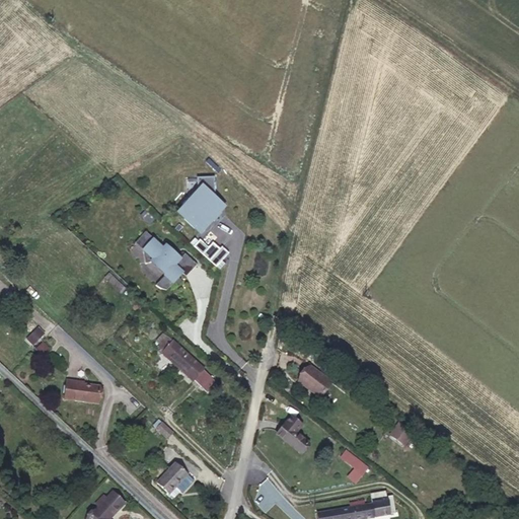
[(213,177),(198,177),(198,198),(189,208),(192,211),(184,219),(200,232),(212,219),(214,221),(221,212),(217,209),(222,204),(214,197),(214,186),(215,186),(215,181),(214,181),(213,177)]
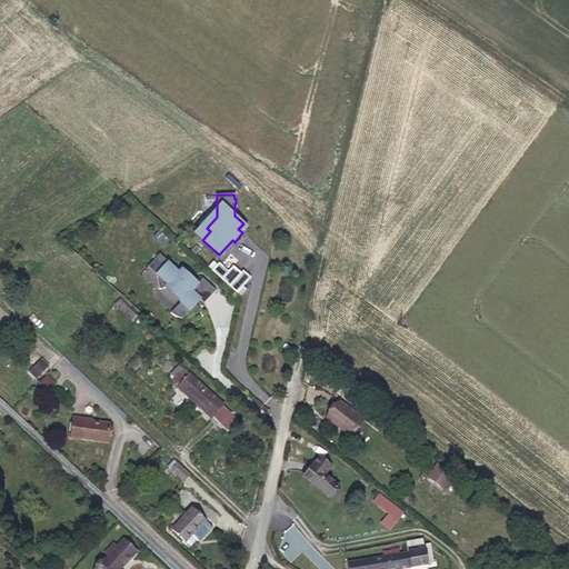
[(169,240),(158,230),(152,236),(163,246),(169,240)]
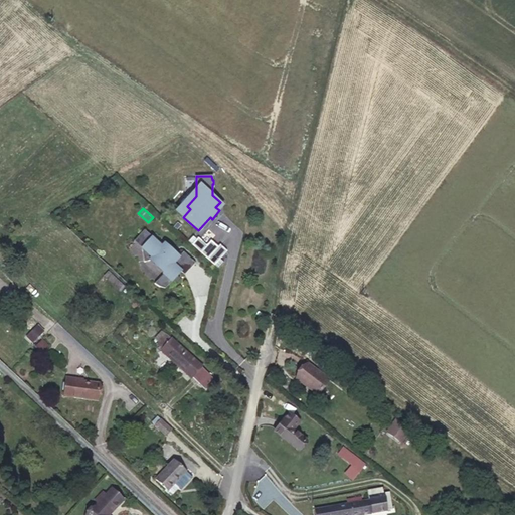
[(144,229),(133,240),(142,248),(142,249),(142,250),(142,251),(142,252),(142,253),(143,254),(142,254),(143,255),(143,256),(143,258),(144,258),(143,259),(144,259),(144,260),(144,261),(145,262),(150,261),(164,273),(155,283),(155,284),(156,284),(157,284),(158,284),(158,285),(160,285),(164,285),(165,285),(166,285),(167,285),(172,281),(172,280),(175,283),(180,278),(177,275),(181,271),(184,274),(195,262),(183,250),(178,255),(164,242),(163,244),(153,235),(152,236),(144,229)]
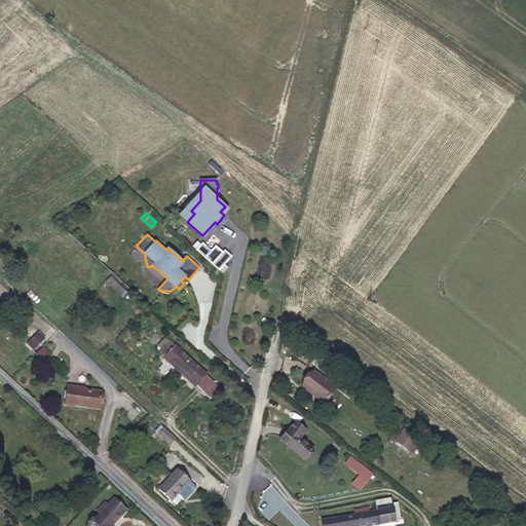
[(200,243),(197,240),(191,246),(222,273),(228,267),(224,264),(231,256),(224,250),(222,252),(215,245),(211,250),(202,242),(200,243)]
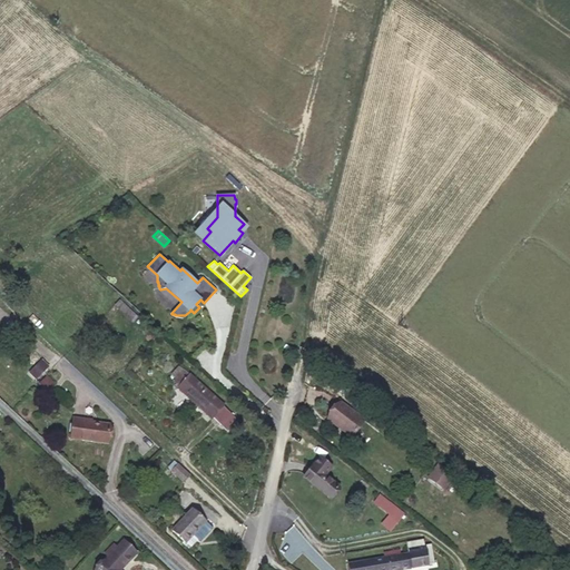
[(137,316),(125,305),(120,311),(133,321),(137,316)]
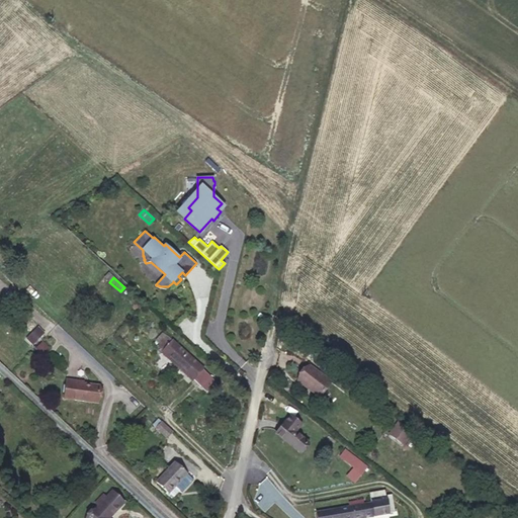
[(42,333),(37,328),(26,339),(32,344),(42,333)]
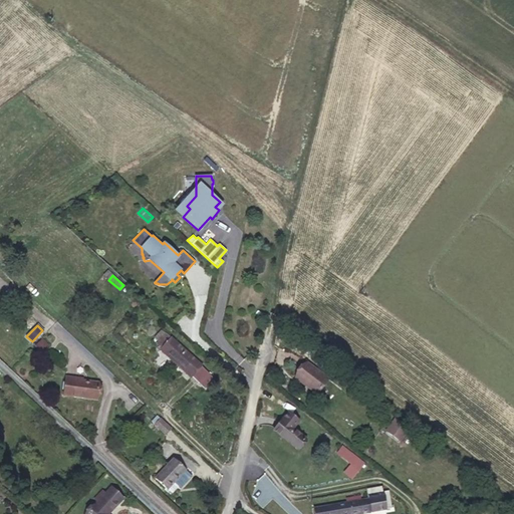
[(159,342),(166,333),(162,330),(154,338),(159,342)]
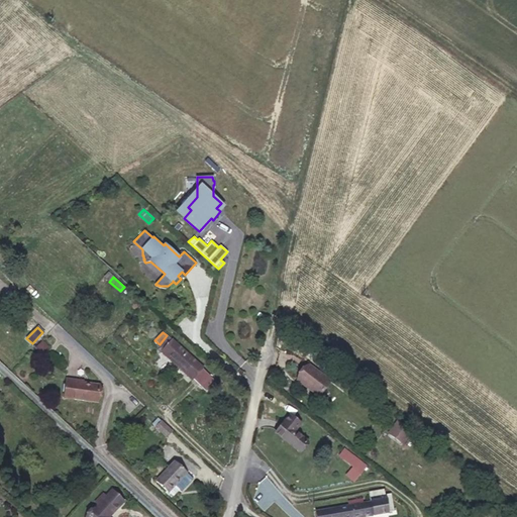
[(202,369),(167,335),(160,344),(158,345),(163,349),(162,351),(192,379),(193,379),(200,385),(209,376),(202,369)]
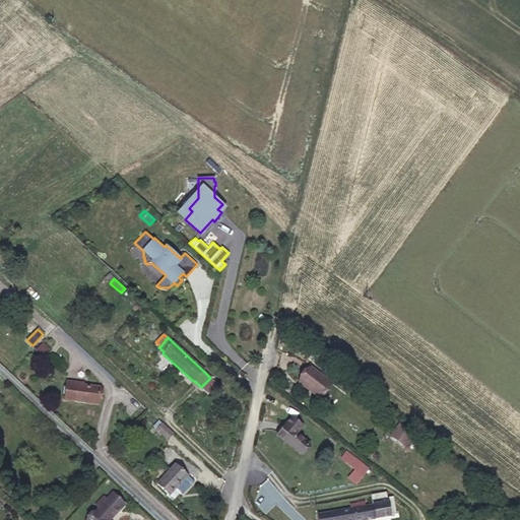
[(332,384),(311,367),(299,382),(321,399),(332,384)]
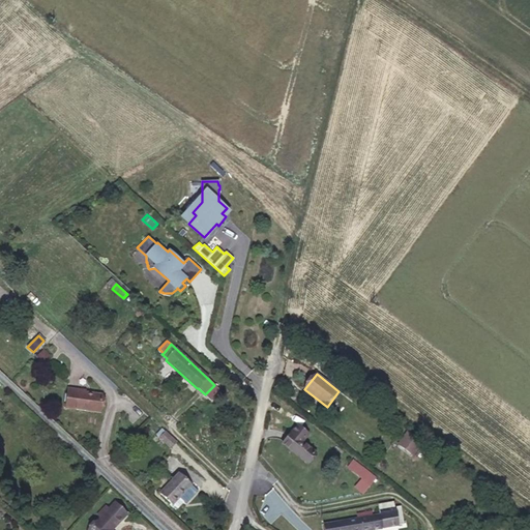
[(65,408),(99,412),(101,394),(78,391),(78,389),(67,388),(65,408)]
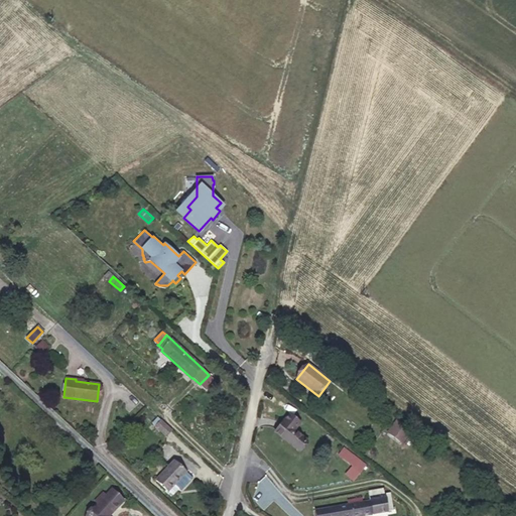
[(282,421),(275,431),(294,447),(296,444),(300,448),(306,440),(293,430),(300,421),(289,413),(283,421),(282,421)]
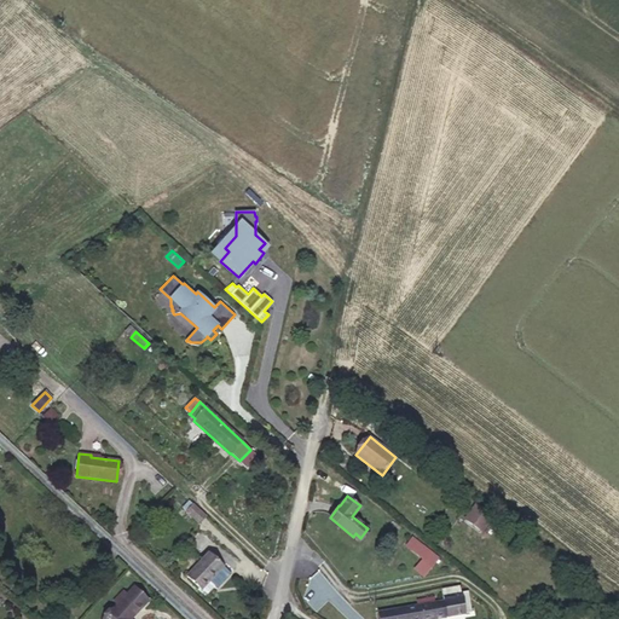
[(206,516),(192,504),(186,512),(200,524),(206,516)]
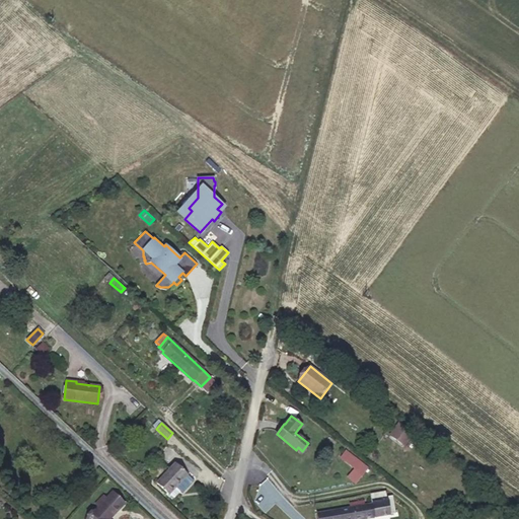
[(413,433),(398,423),(389,435),(403,446),(413,433)]
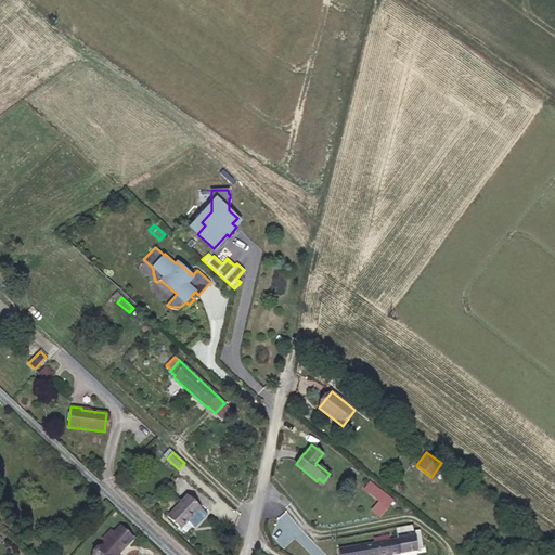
[(378,501),(385,493),(370,481),(364,489),(378,501)]
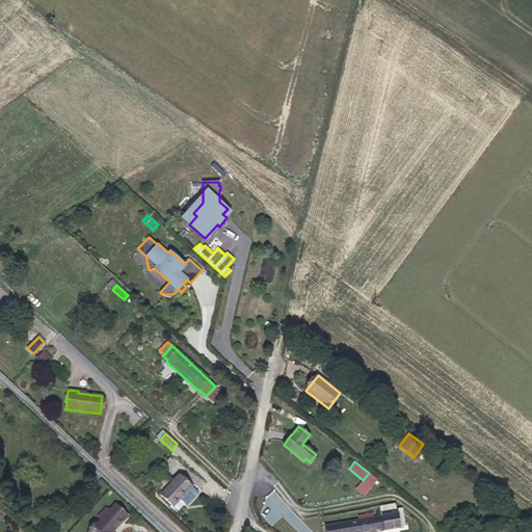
[(377,480),(369,473),(363,480),(358,485),(367,491),(377,480)]
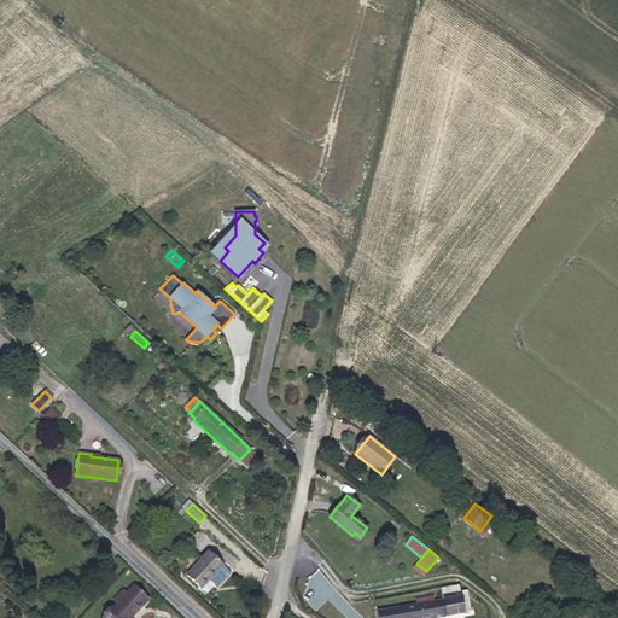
[(207,578),(209,581),(223,565),(209,552),(187,576),(199,587),(207,578)]
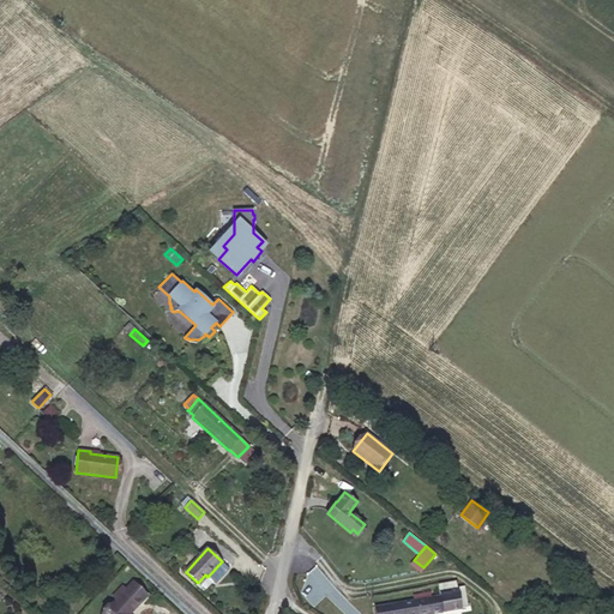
[(420,572),(423,567),(414,560),(410,564),(420,572)]
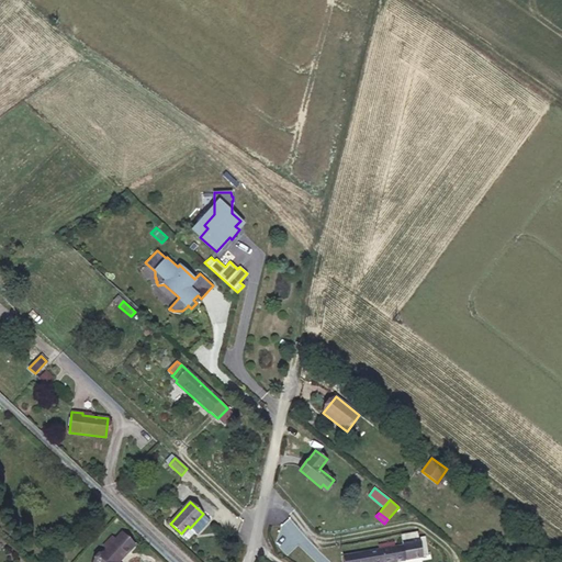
[(203,514),(190,528),(197,535),(210,520),(203,514)]
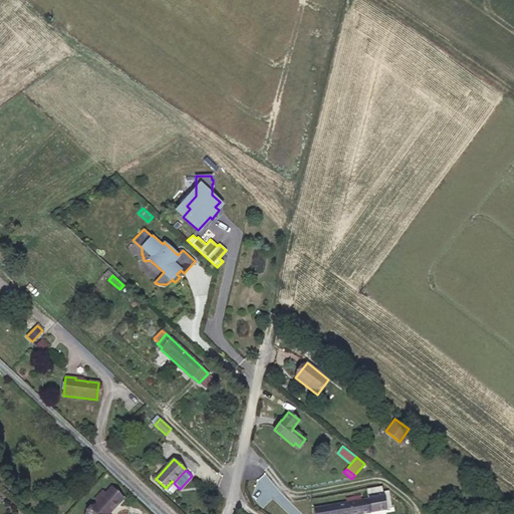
[(174,483),(172,481),(166,488),(172,494),(178,487),(174,483)]
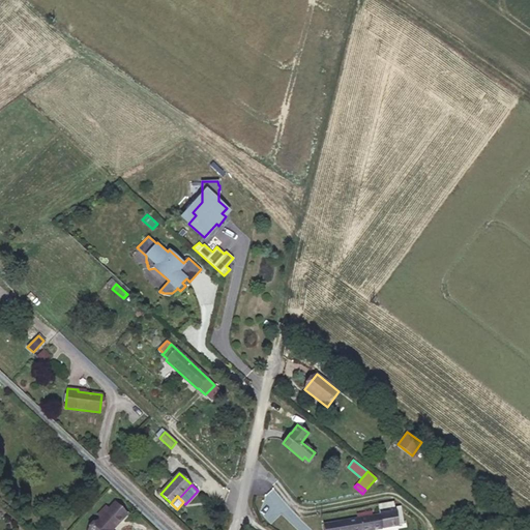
[(380,514),(324,524),(324,529),(371,529),(398,525),(398,524),(404,524),(400,506),(394,507),(393,502),(378,505),(380,514)]
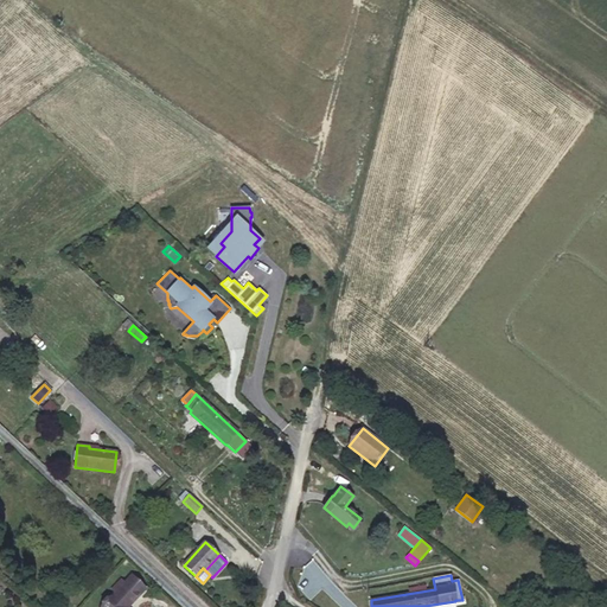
[(125,606),(114,595),(102,606),(125,606)]
